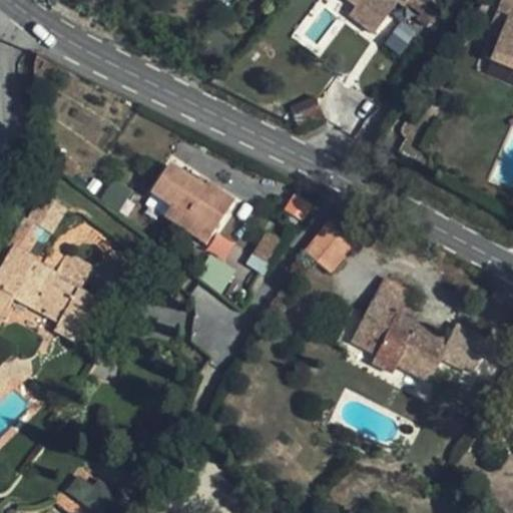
[(426,28),(440,11),(426,0),(346,0),(355,7),(348,15),(372,34),(388,14),(397,3),(403,8),(407,4),(421,15),(417,20),(426,28)]
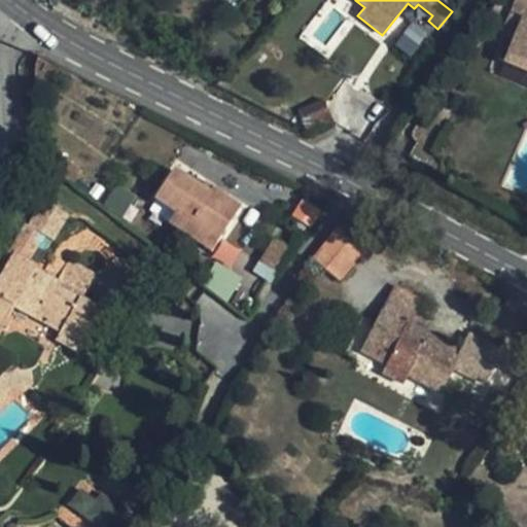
[(526,1),(524,0),(515,0),(510,14),(521,21),(513,42),(504,62),(526,70),(526,1)]
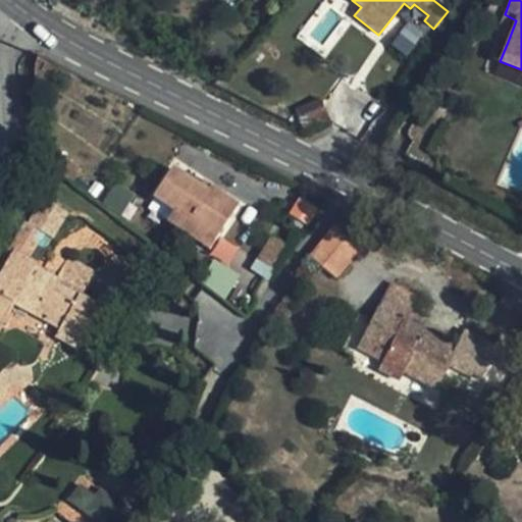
[(516,20),(505,14),(496,37),(508,42),(516,20)]
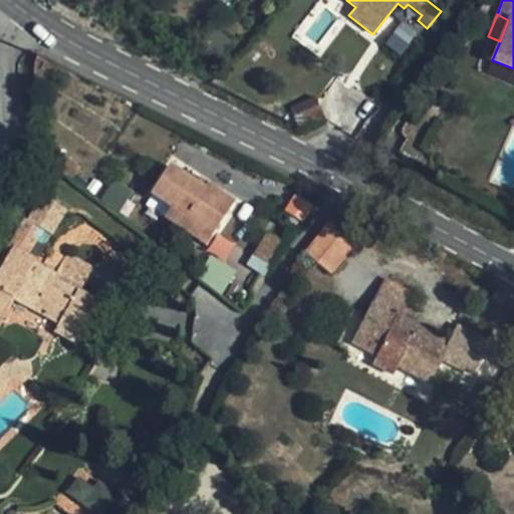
[(318,104),(295,115),(301,127),(324,117),(318,104)]
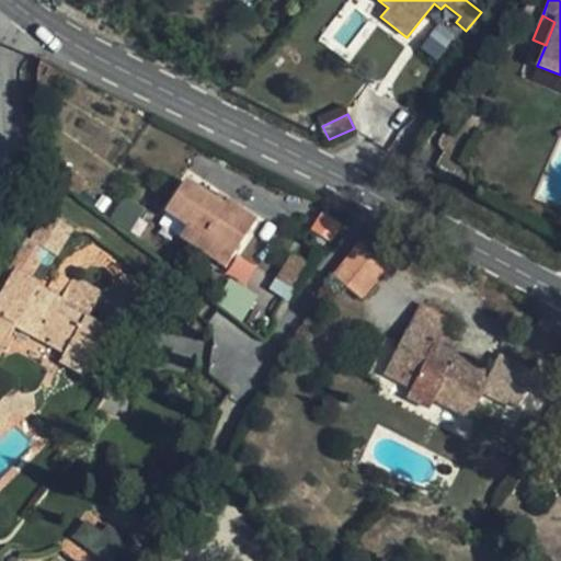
[(61,189),(77,198),(84,187),(70,176),(61,189)]
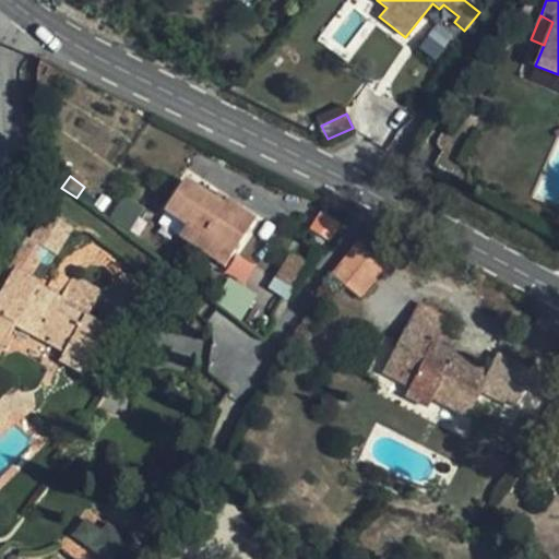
[(165,212),(187,226),(201,236),(200,239),(229,260),(254,224),(225,203),(222,206),(186,181),(165,212)]
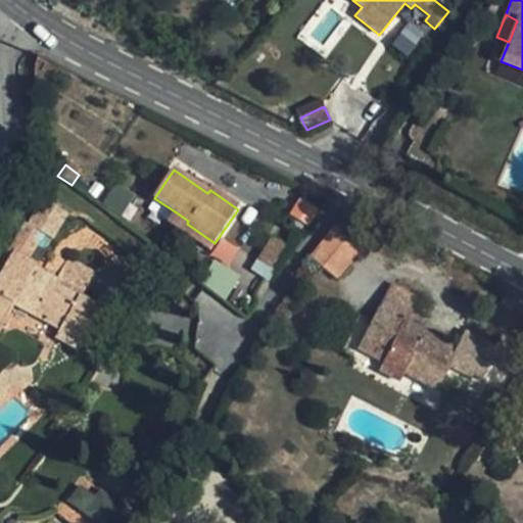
[(122,217),(132,193),(113,185),(103,208),(122,217)]
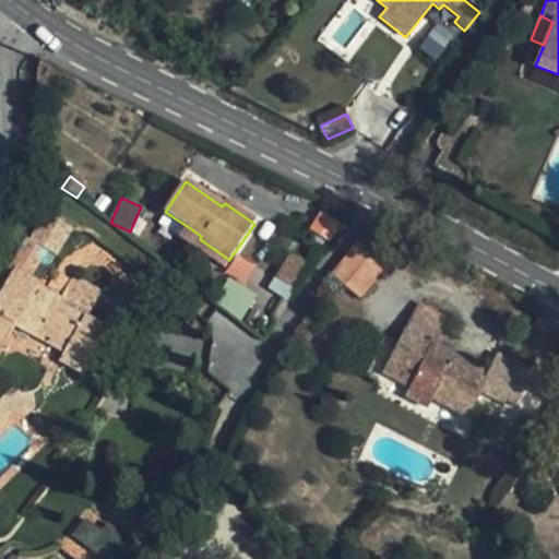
[(321,217),(312,233),(316,234),(328,241),(337,227),(321,217)]
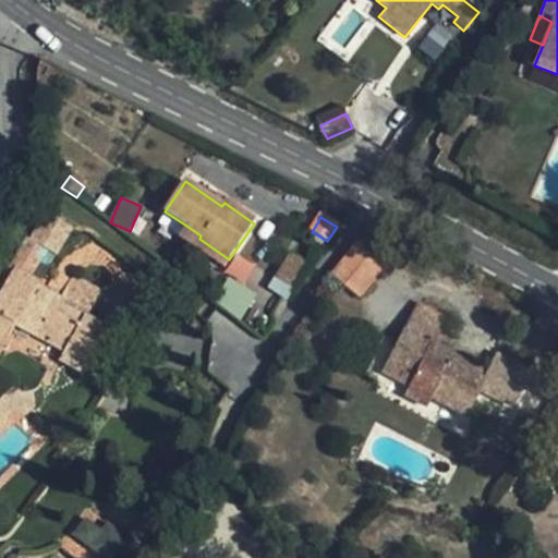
[(36,257),(52,230),(43,223),(31,240),(27,239),(9,269),(12,273),(0,293),(0,350),(15,324),(64,352),(59,361),(79,372),(104,328),(86,317),(99,291),(73,276),(59,301),(45,292),(46,288),(29,278),(40,261),(36,257)]
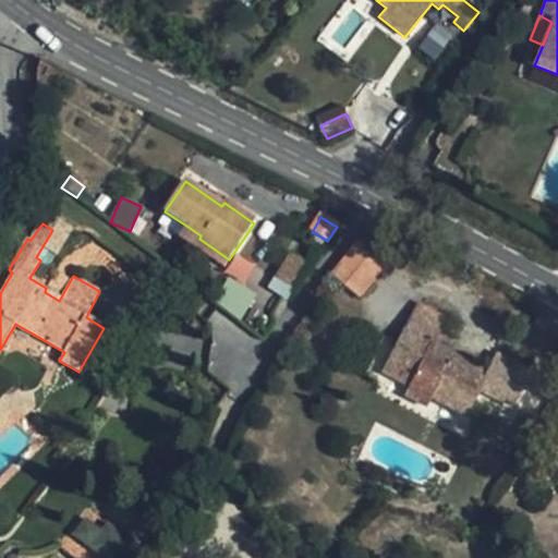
[(201,235),(186,226),(179,238),(223,268),(229,259),(199,239),(201,235)]
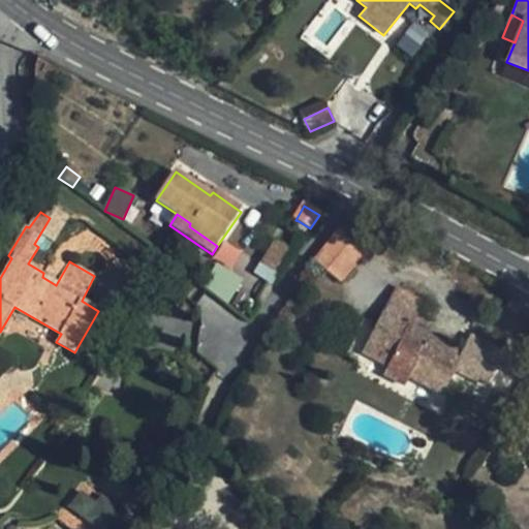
[(312,258),(341,281),(365,251),(336,228),(312,258)]
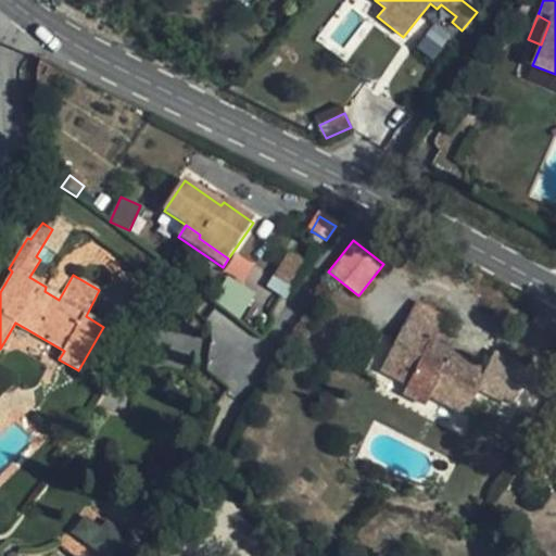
[(290,253),(275,278),(288,286),(303,262),(290,253)]
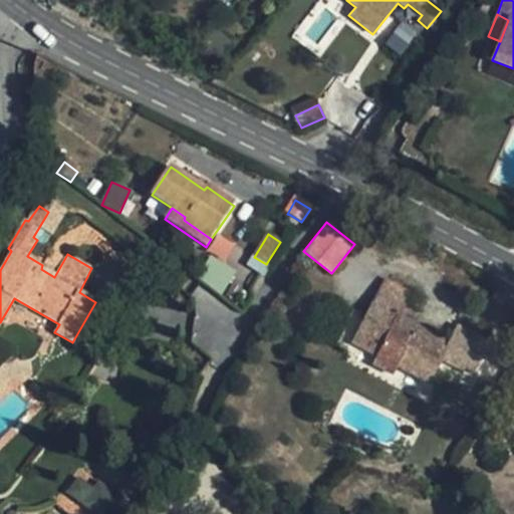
[(224,258),(232,245),(215,235),(208,248),(224,258)]
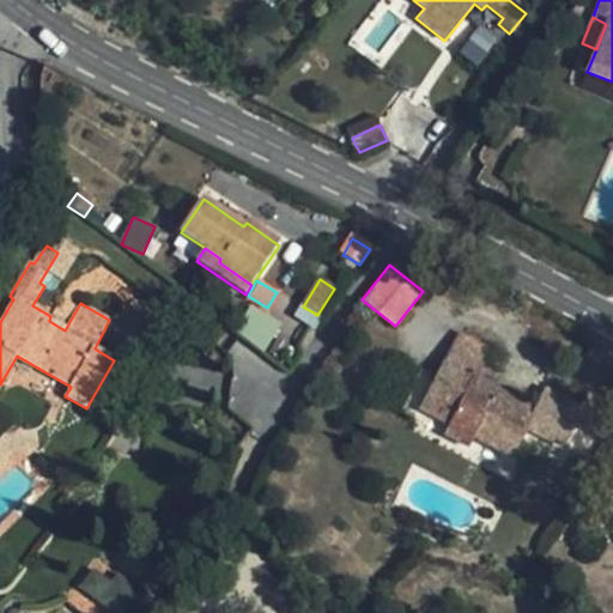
[(317,315),(303,307),(295,320),(310,328),(317,315)]
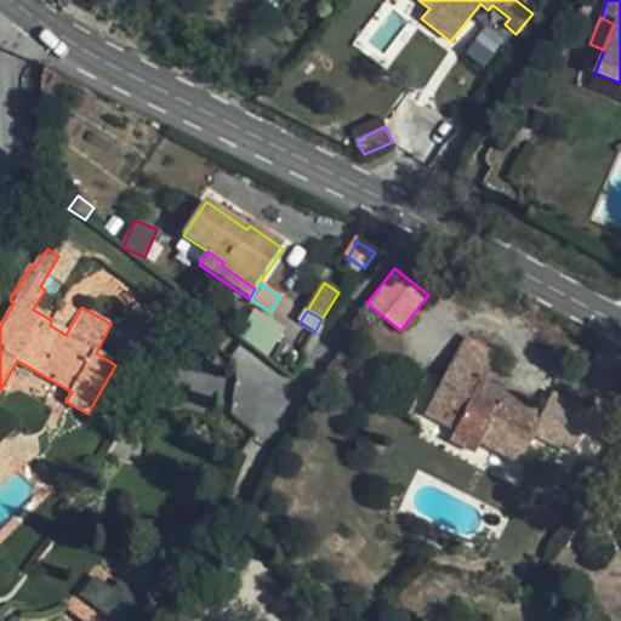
[(483,383),(497,357),(467,340),(427,415),(456,432),(453,442),(476,454),(488,431),(524,449),(533,433),(571,453),(584,429),(605,440),(615,420),(620,422),(620,419),(620,411),(597,399),(588,414),(553,394),(542,414),(483,383)]
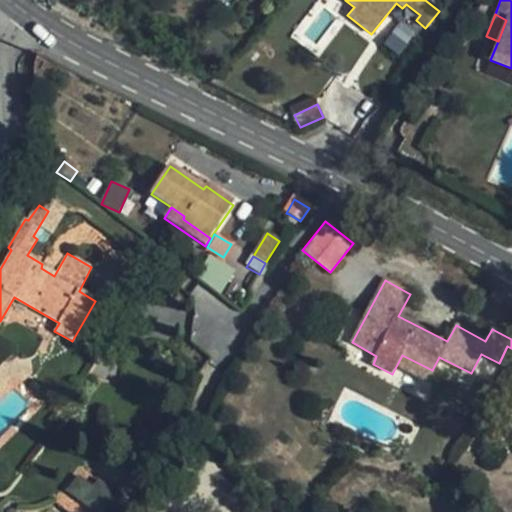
[(31,370),(29,358),(22,359),(13,356),(0,369),(0,385),(16,370),(24,378),(31,370)]
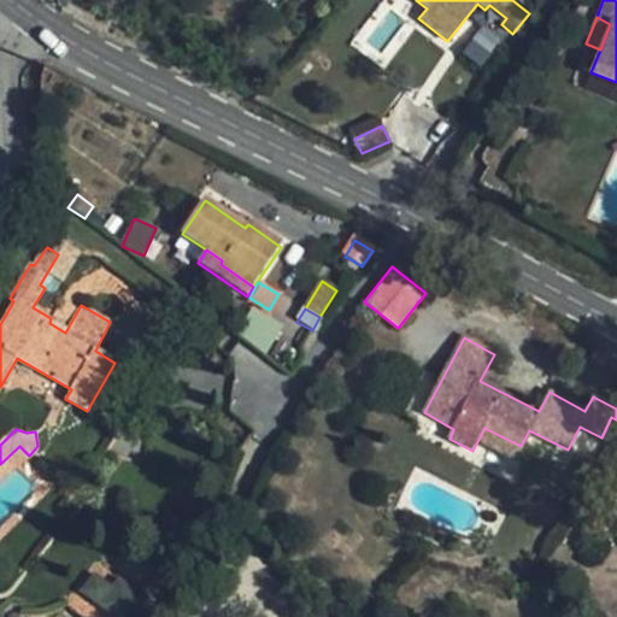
[(95,568),(78,589),(113,616),(123,616),(137,599),(95,568)]
